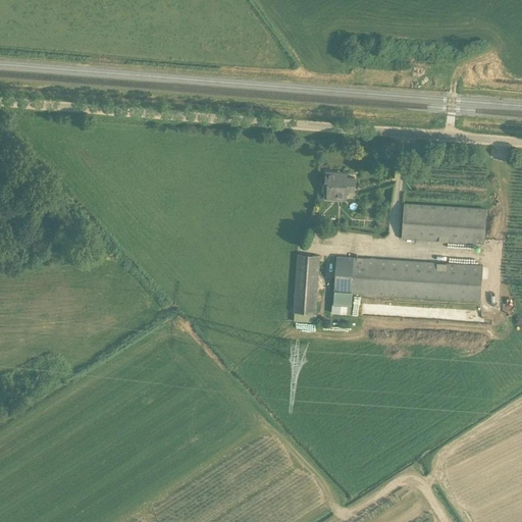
[(346,195),(346,191),(355,191),(355,177),(338,176),(338,172),(326,171),(326,185),(328,185),(327,198),(335,199),(335,195),(346,195)]
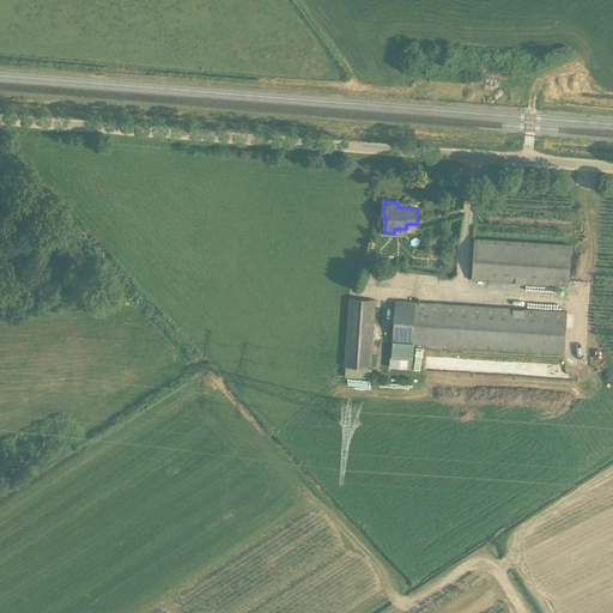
[(474,238),(471,280),(569,286),(571,244),(474,238)]
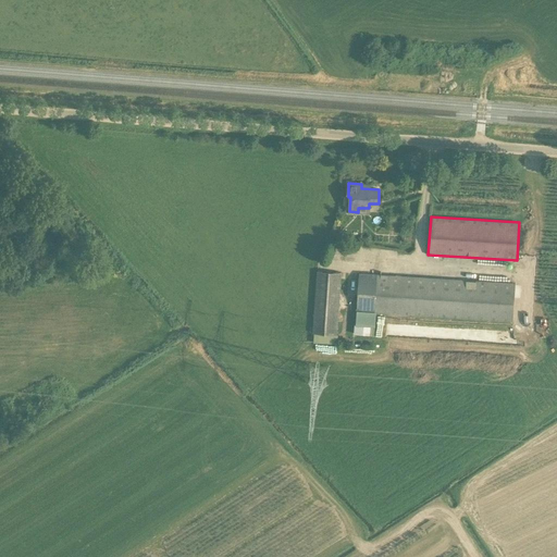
[(401,225),(392,225),(392,234),(400,234),(401,225)]
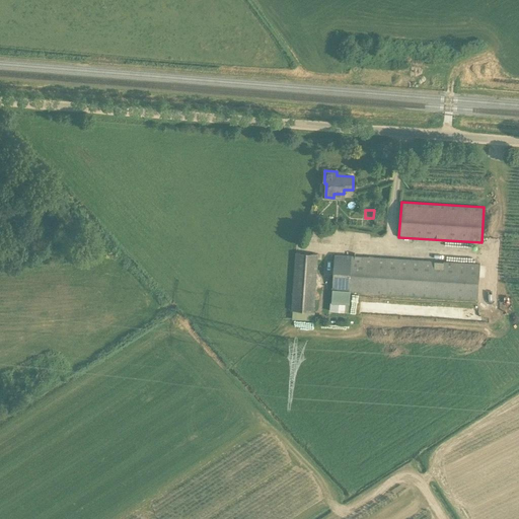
[(313,320),(314,311),(318,253),(295,252),(291,310),(297,310),(296,319),(313,320)]
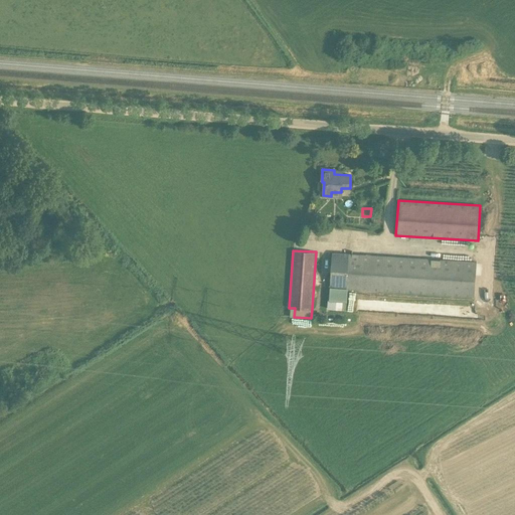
[(477,262),(332,252),(329,288),(474,297),(477,262)]
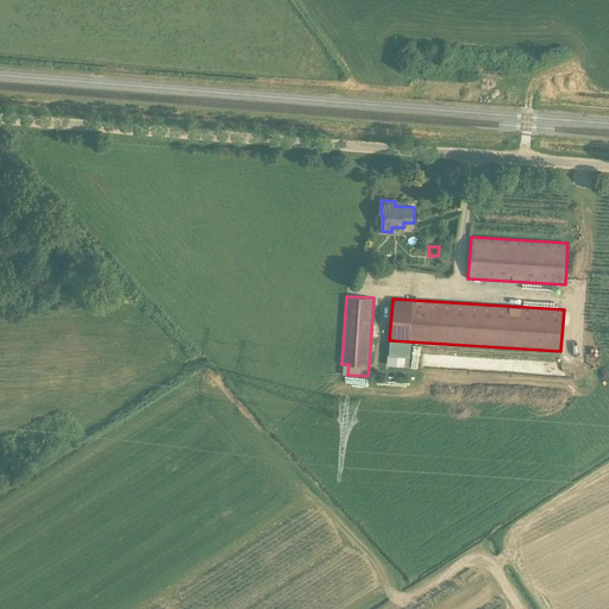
[(410,341),(391,340),(390,355),(388,355),(388,364),(408,366),(410,341)]
